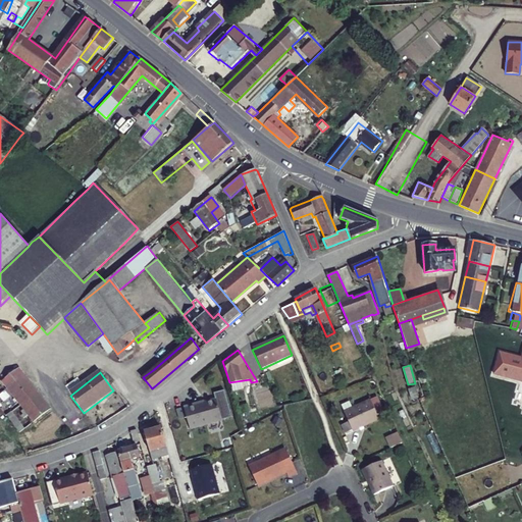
[(24,375),(7,388),(19,404),(36,390),(24,375)]
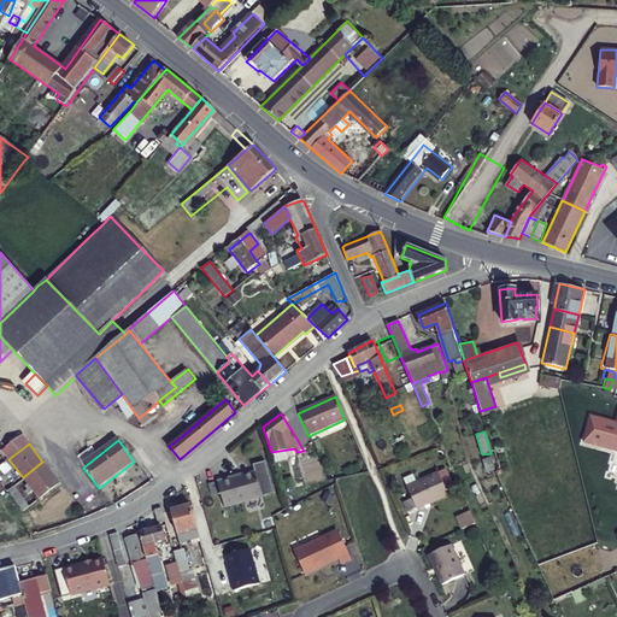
[(288,457),(297,457),(297,452),(295,448),(271,452),(275,462),(288,459),(288,457)]
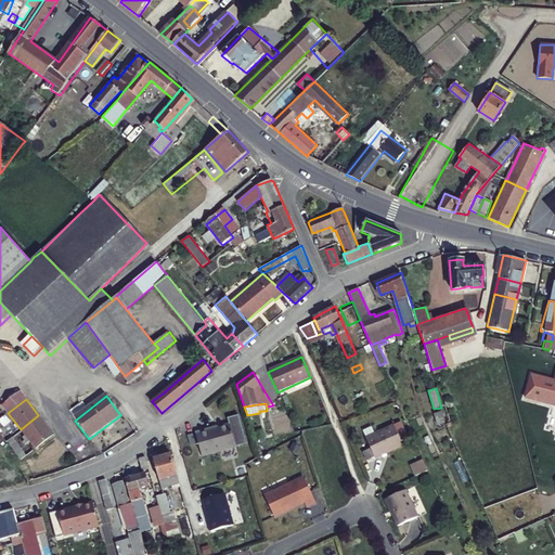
[(437,424),(446,423),(442,412),(435,413),(437,424)]
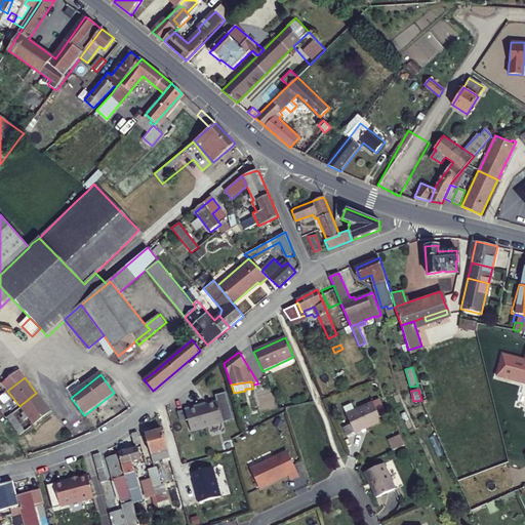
[(50,410),(36,393),(19,406),(34,423),(50,410)]
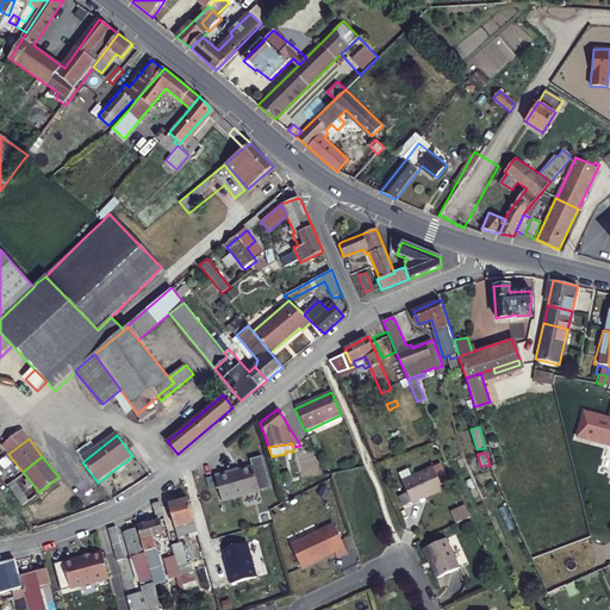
[(234,472),(232,471),(216,475),(223,502),(261,492),(253,466),(234,472)]
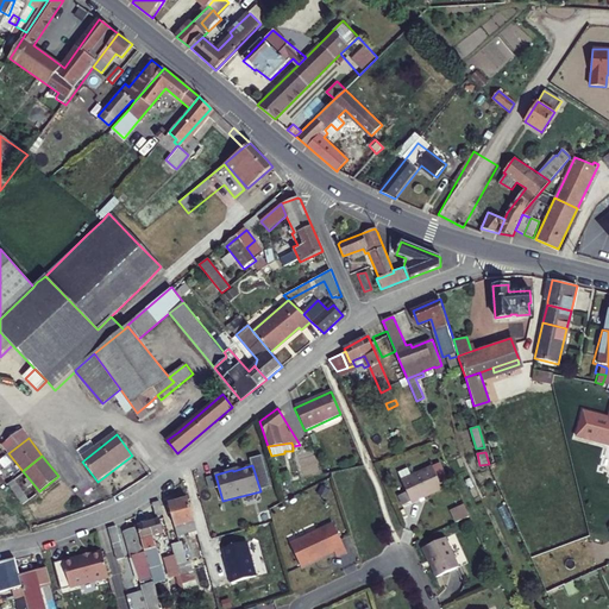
[(408,471),(397,476),(412,504),(441,490),(431,468),(412,478),(408,471)]
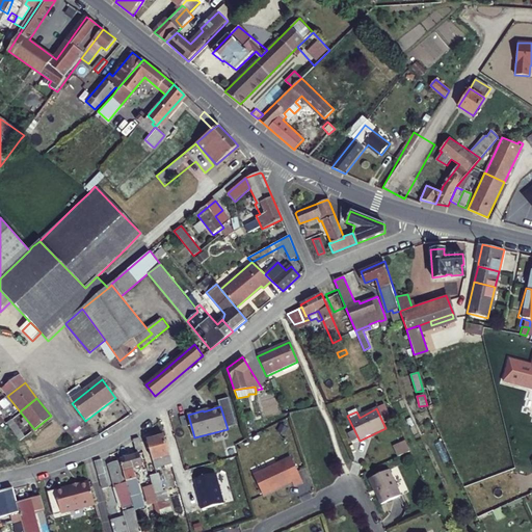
[(171,463),(164,435),(147,440),(154,468),(171,463)]
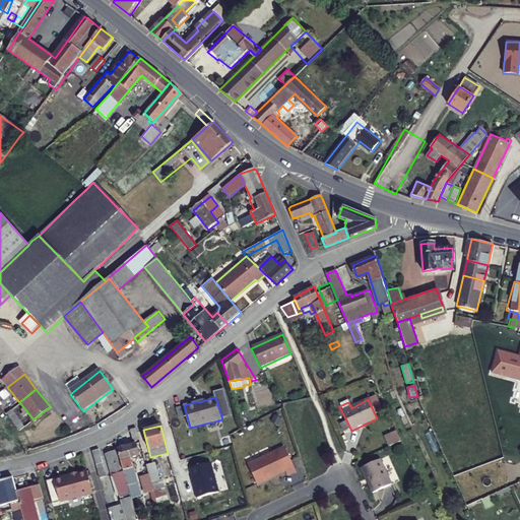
[(133,441),(139,440),(136,428),(129,430),(133,441)]
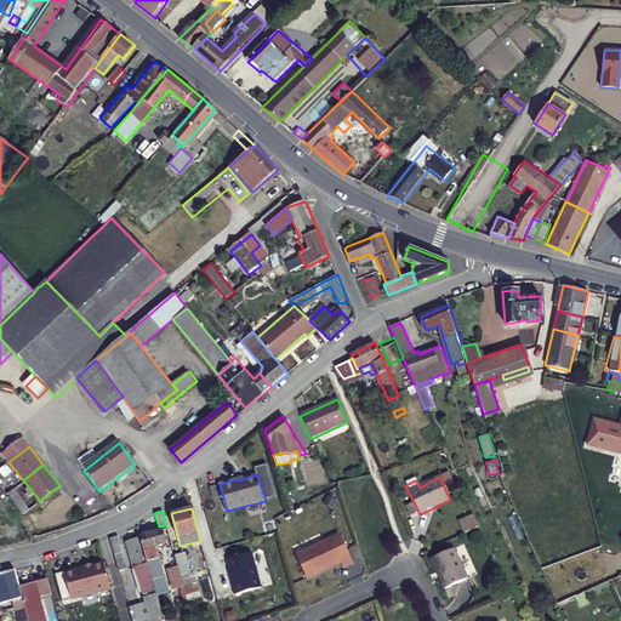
[(461,527),(465,534),(479,528),(473,516),(465,519),(466,523),(461,527)]
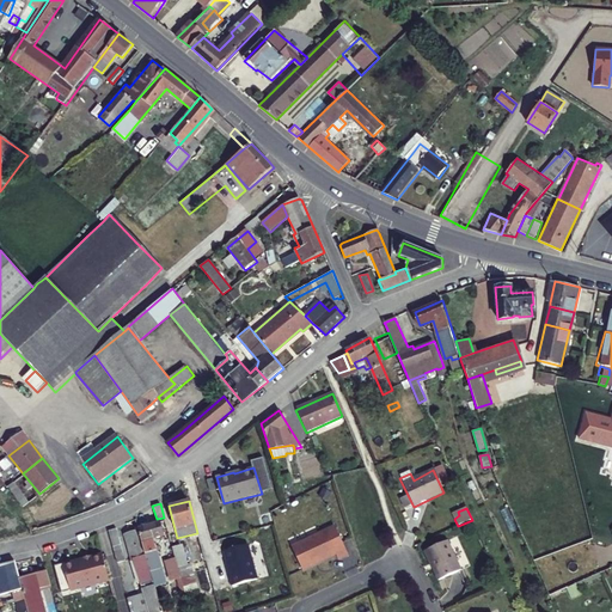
[(152,577),(163,575),(163,571),(153,539),(164,536),(160,522),(138,528),(145,555),(152,577)]
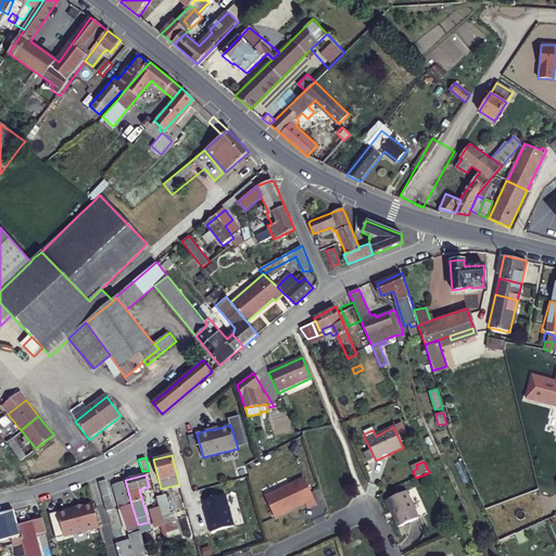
[(99,481),(103,495),(111,493),(106,479),(99,481)]
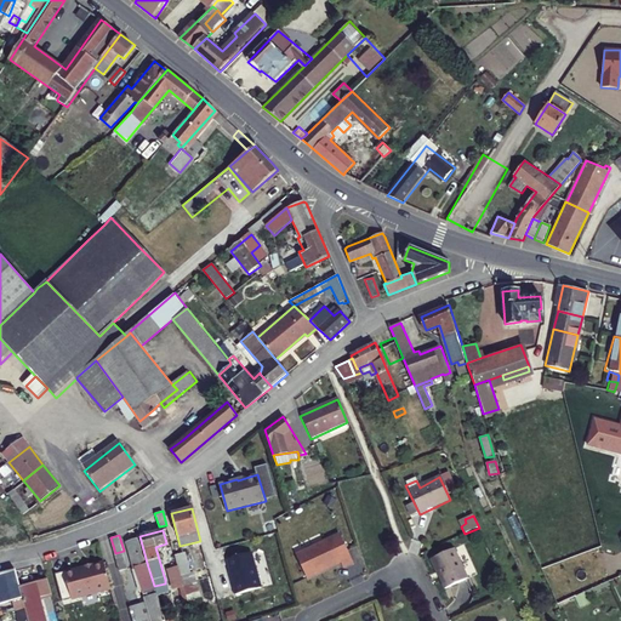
[(354,564),(342,535),(297,556),(308,579),(342,563),(345,568),(354,564)]
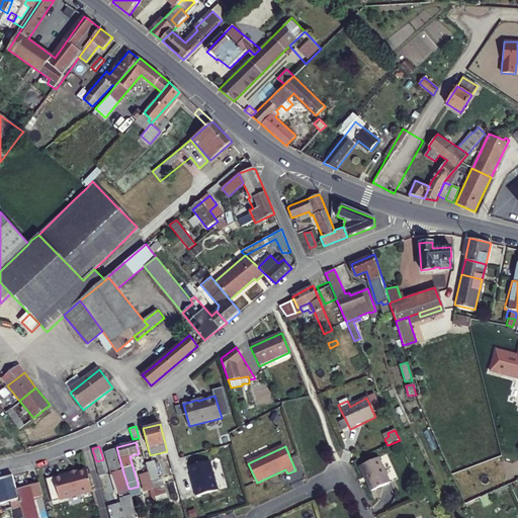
[(115,449),(105,452),(111,472),(121,470),(115,449)]
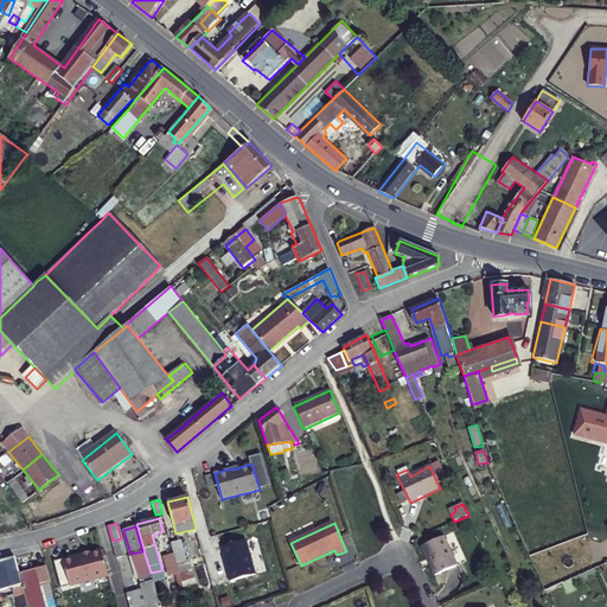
[(422,547),(435,575),(458,566),(443,536),(422,547)]
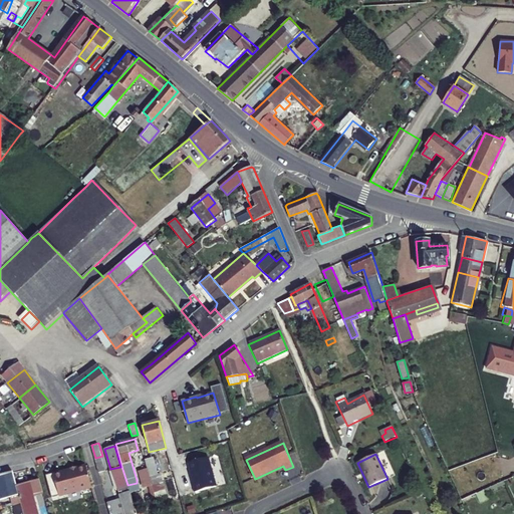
[(143,471),(145,478),(150,477),(145,460),(145,458),(138,460),(141,471),(143,471)]
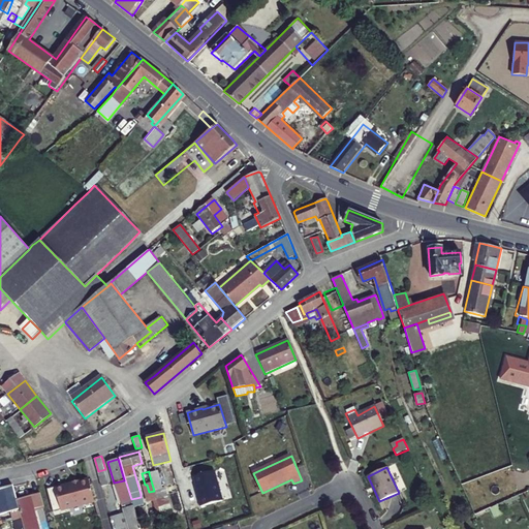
[(157,500),(167,496),(165,488),(165,487),(162,488),(158,471),(149,473),(154,491),(157,500)]
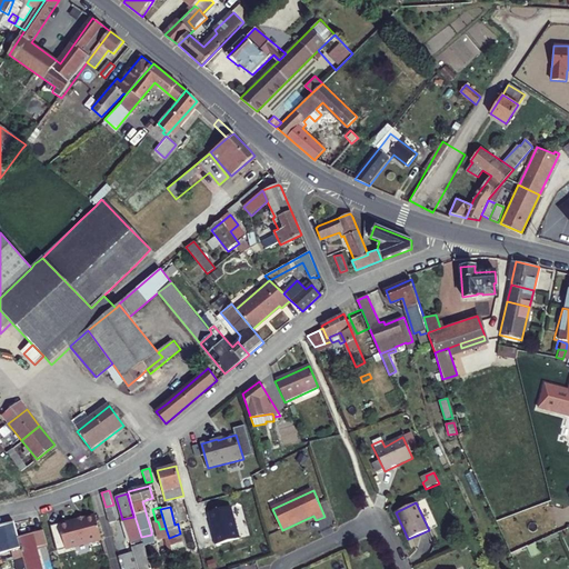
[(240,539),(231,507),(209,512),(216,537),(213,537),(216,546),(240,539)]
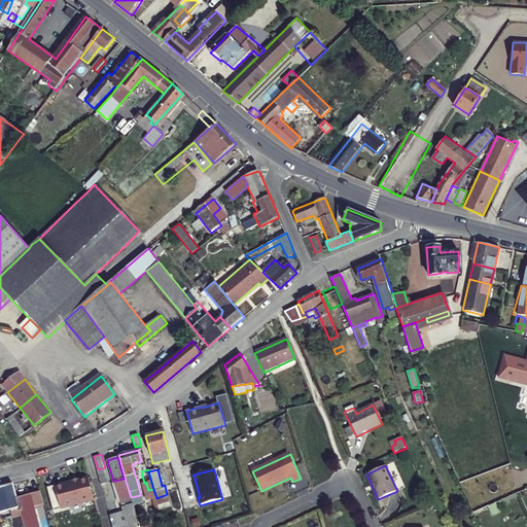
[(95,497),(89,477),(65,483),(64,482),(56,484),(62,507),(95,497)]
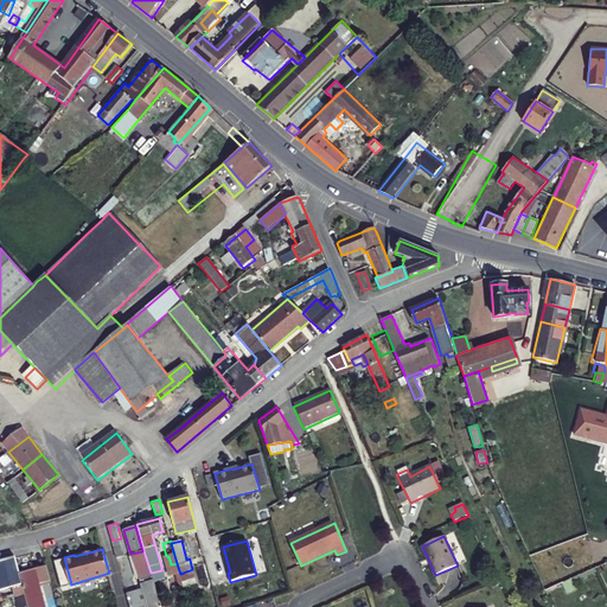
[(142,551),(131,554),(138,581),(142,580),(144,583),(153,581),(152,576),(151,573),(144,550),(142,551)]
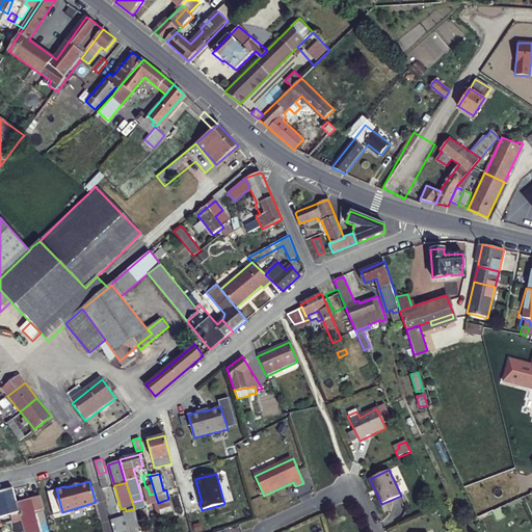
[(14,513),(16,523),(23,521),(18,501),(15,487),(0,491),(0,513),(1,517),(14,513)]
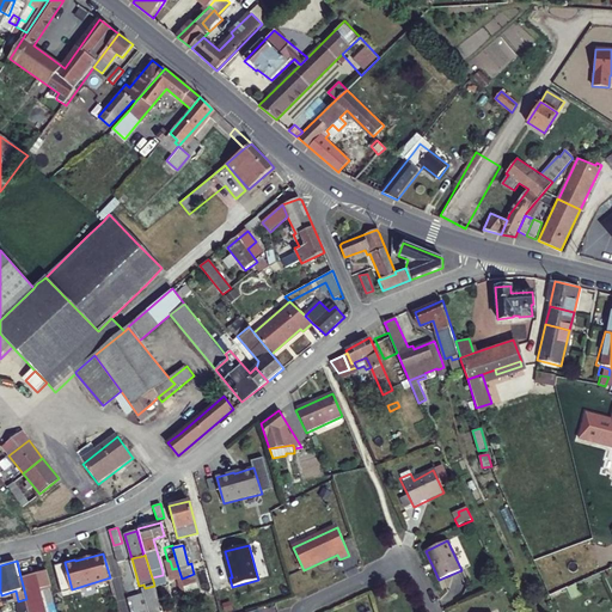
[(72,589),(65,562),(55,564),(62,591),(72,589)]
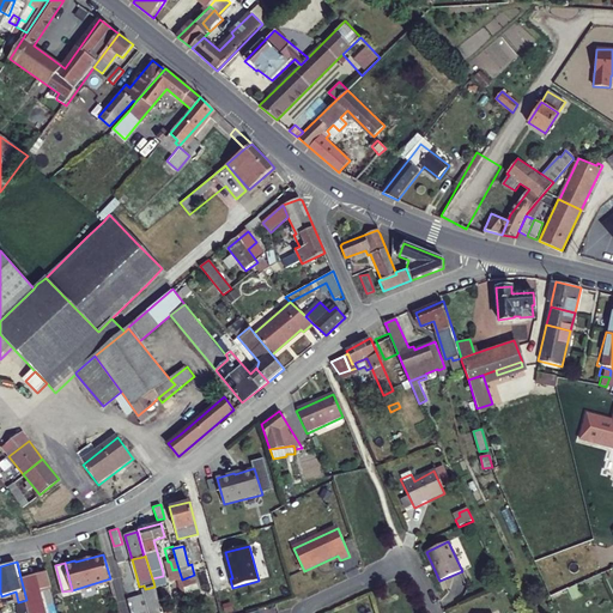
[(47,612),(41,589),(52,586),(47,570),(20,577),(26,600),(29,612),(47,612)]
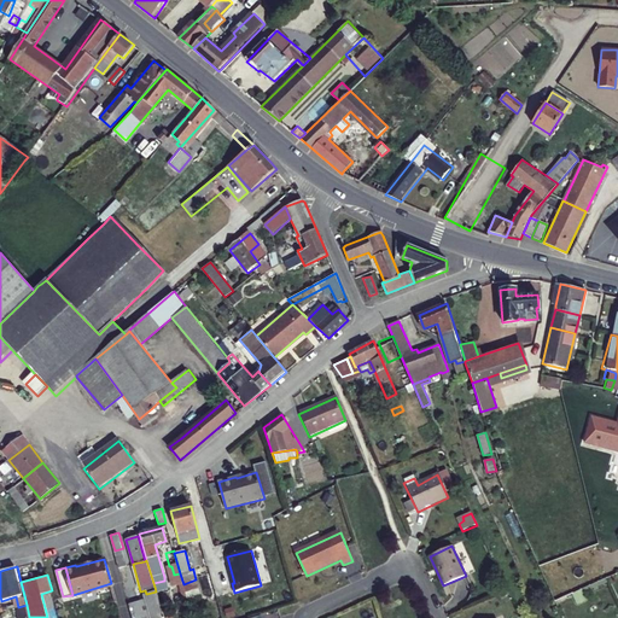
[(129,602),(139,600),(138,598),(134,587),(126,589),(129,602)]
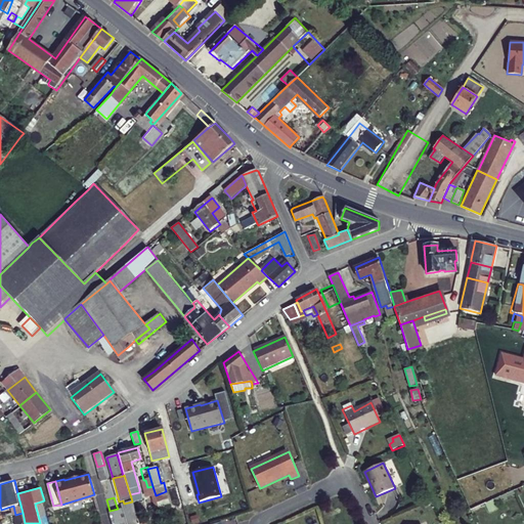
[(25,523),(23,513),(15,515),(15,516),(12,517),(14,523),(17,523),(25,523)]
